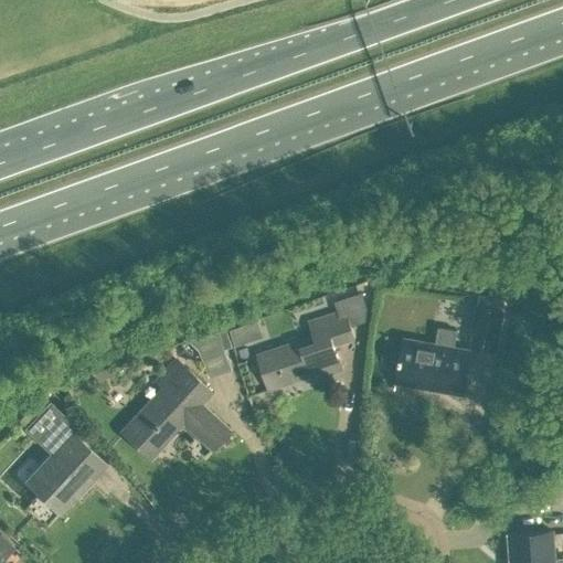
[(360,294),(350,297),(333,303),(337,314),(306,324),(310,338),(254,357),(266,392),(324,373),(325,378),(340,372),(332,347),(353,339),(349,328),(369,320),(360,294)]
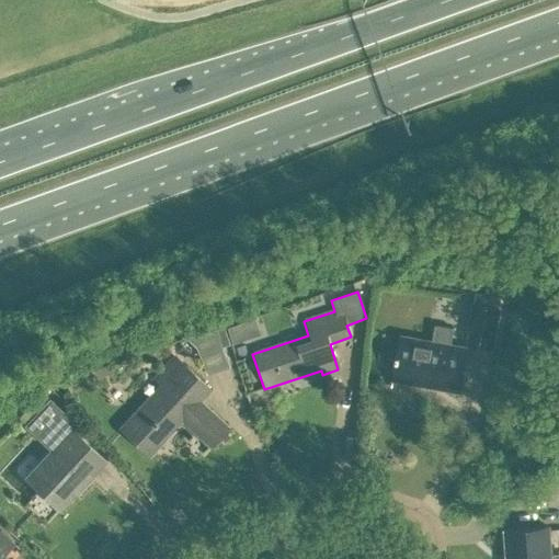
[(498,310),(472,305),(470,317),(467,333),(492,338),(495,322),(498,310)]
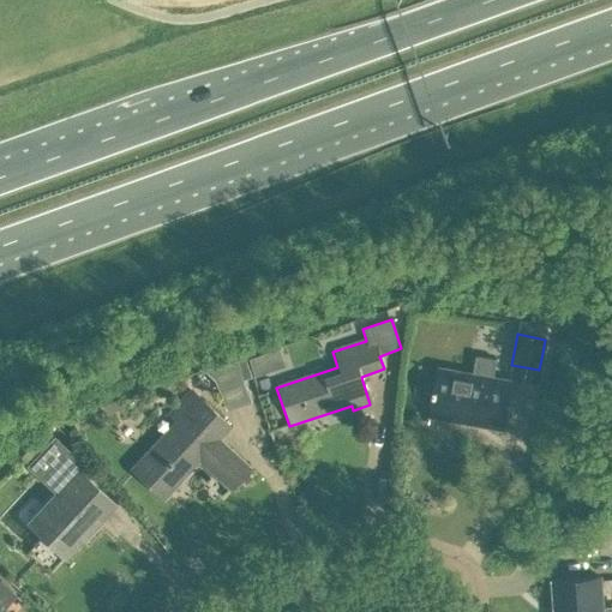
[(263,355),(249,360),(255,378),(269,373),(263,355)]
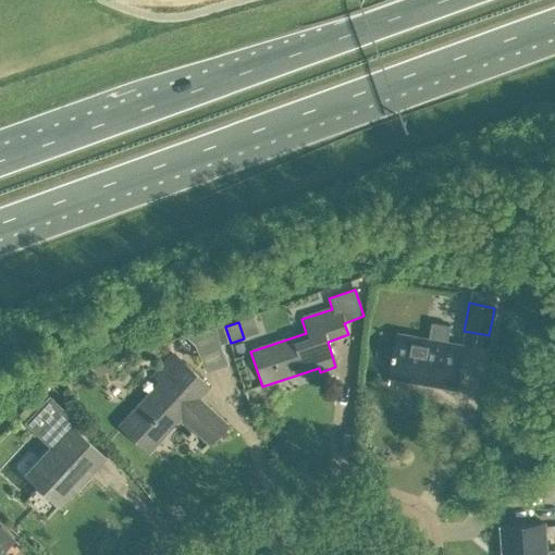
[(463,347),(446,344),(448,328),(431,324),(428,341),(396,334),(389,379),(455,391),(463,347)]
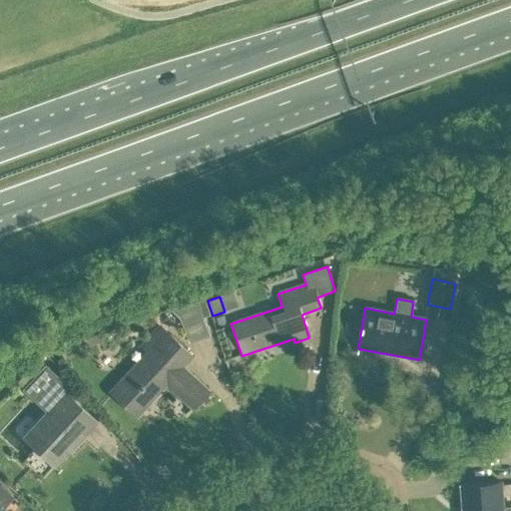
[(195,303),(167,311),(170,314),(176,319),(178,324),(200,315),(196,305),(195,303)]
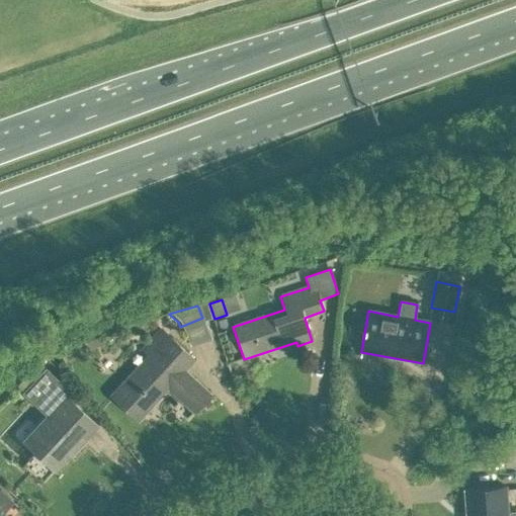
[(191,361),(160,332),(141,352),(147,358),(110,398),(136,421),(165,390),(192,414),(207,397),(180,372),(191,361)]
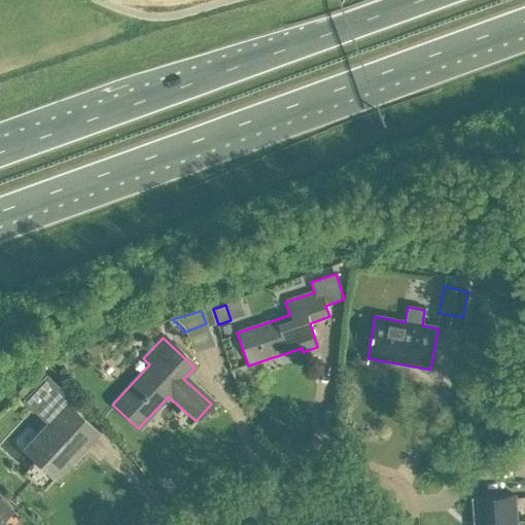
[(36,459),(21,476),(39,493),(67,463),(64,460),(78,445),(70,438),(81,426),(63,409),(27,447),(41,460),(39,463),(36,459)]
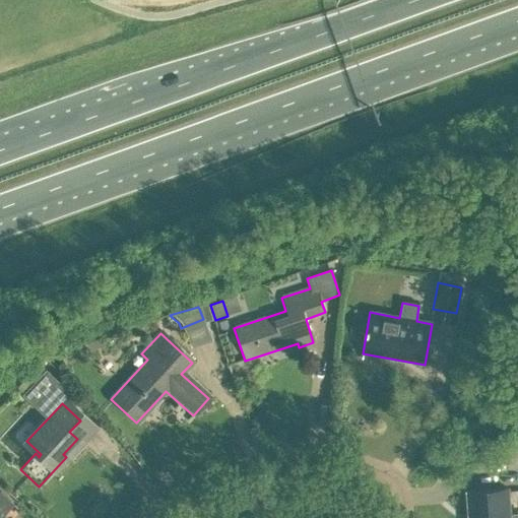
[(472,453),(495,451),(494,441),(471,443),(472,453)]
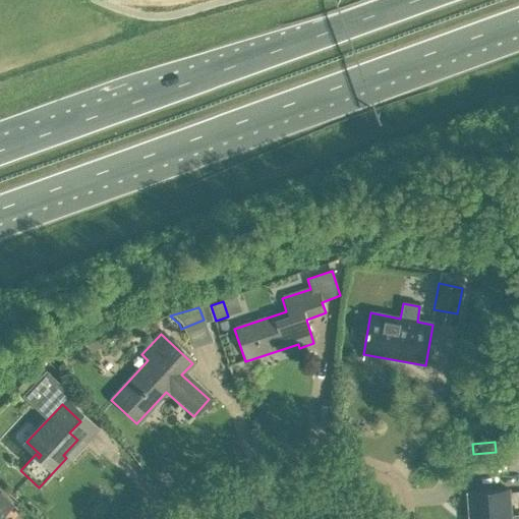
[(472,494),(469,494),(470,518),(518,518),(518,517),(511,518),(509,492),(472,494)]
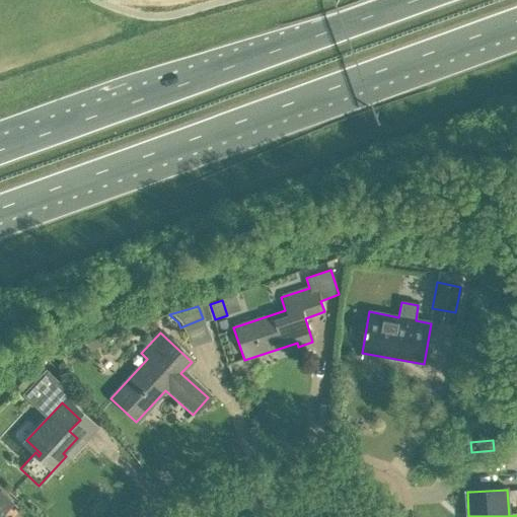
[(0,514),(9,503),(0,494),(0,514)]
